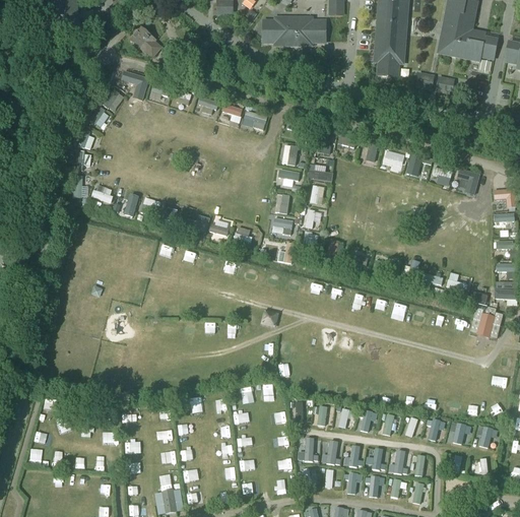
[(44,0),(49,35),(77,29),(72,0),(44,0)]
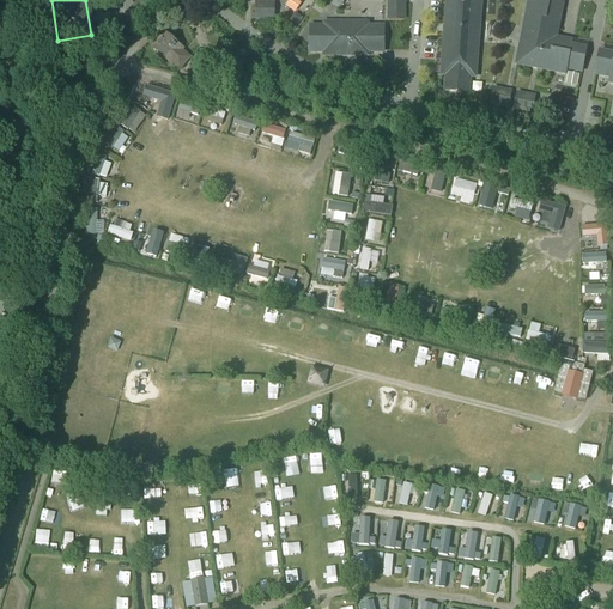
[(150,10),(140,0),(138,0),(127,12),(138,22),(150,10)]
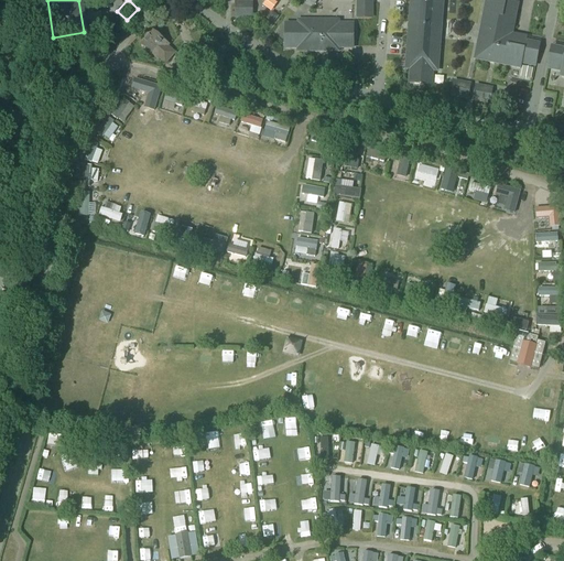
[(358,0),(358,14),(372,15),(372,0),(358,0)]
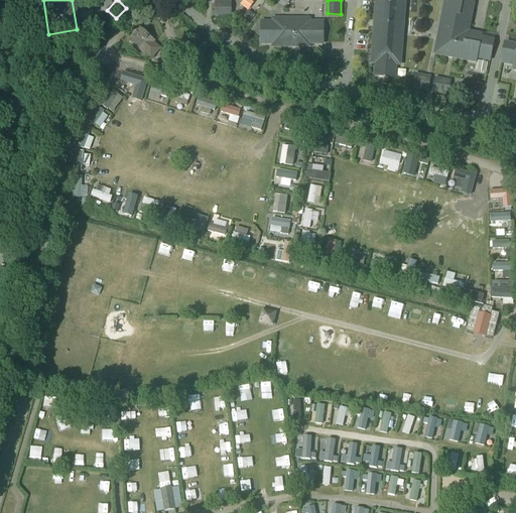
[(376,54),(375,74),(394,75),(396,56),(400,56),(403,26),(402,26),(402,20),(403,20),(405,0),(376,0),(375,18),(376,18),(375,24),(374,24),(372,54),(376,54)]
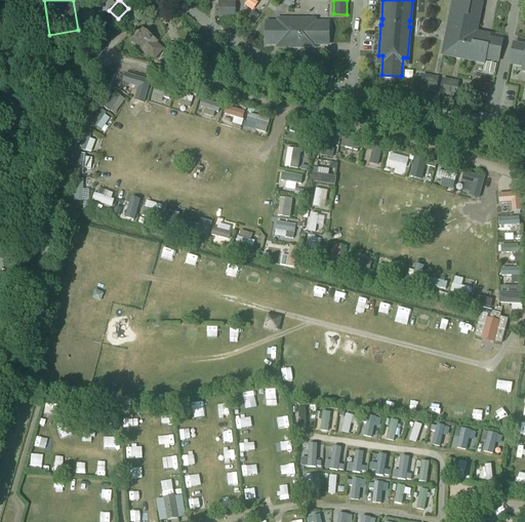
[(451,0),(442,52),(485,61),(486,55),(498,58),(502,38),(490,36),(490,33),(477,30),(482,1),(478,0),(451,0)]
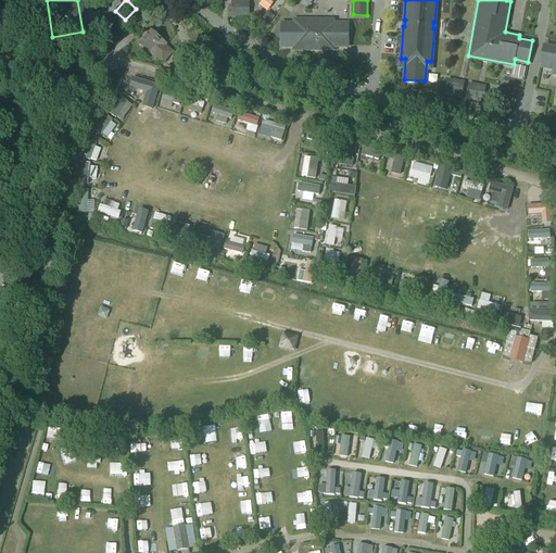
[(232,1),(232,14),(249,14),(249,1),(232,1)]
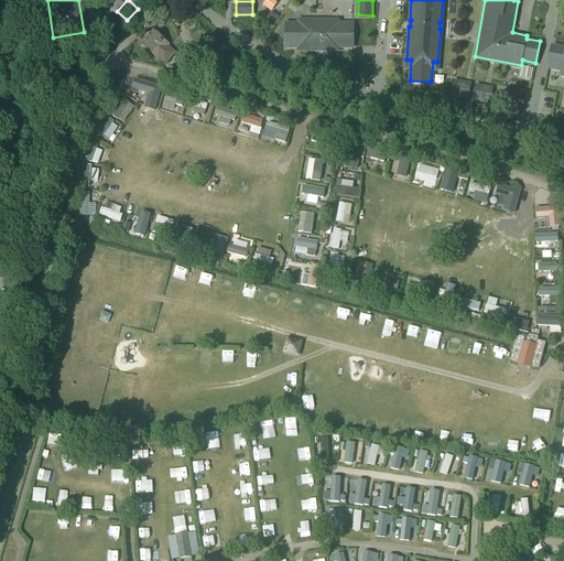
[(268,15),(273,20),(279,14),(272,10),(268,15)]
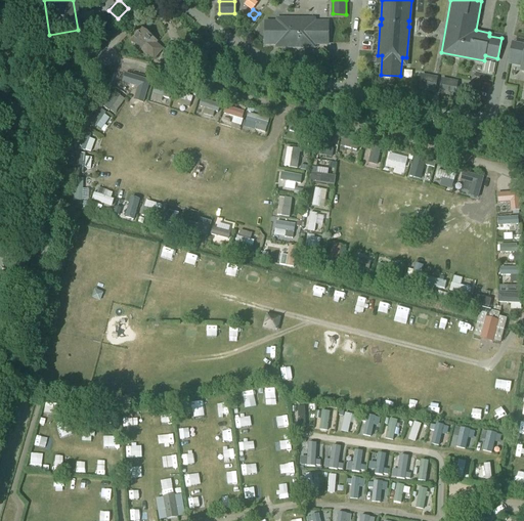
[(267,20),(267,43),(277,43),(277,45),(308,45),(308,42),(328,42),(328,23),(328,20),(320,20),(308,20),(308,17),(277,17),(277,20),(267,20)]
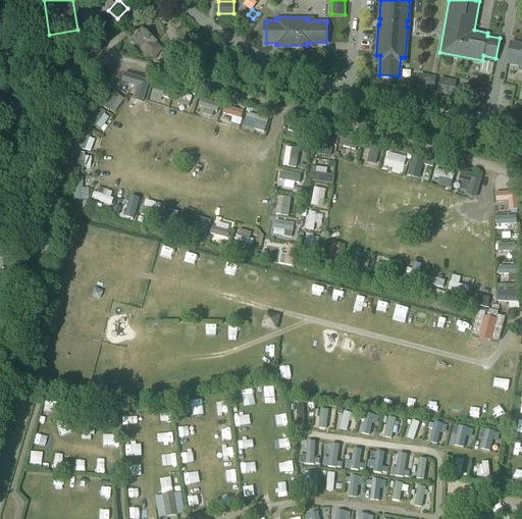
[(151,35),(142,28),(131,40),(140,48),(145,52),(146,51),(153,57),(162,47),(155,41),(156,40),(151,36),(151,35)]
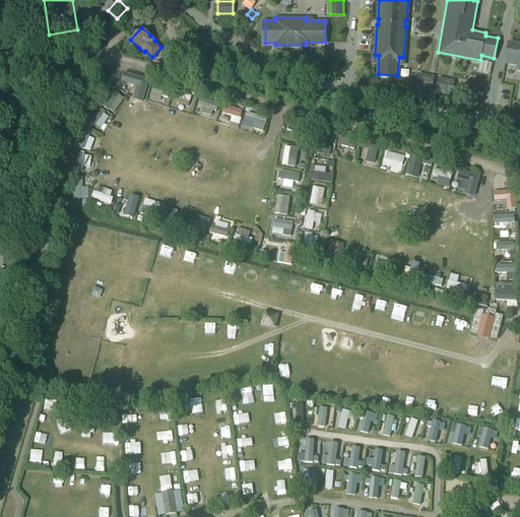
[(519,42),(509,41),(505,60),(517,62),(516,68),(519,68),(519,42)]
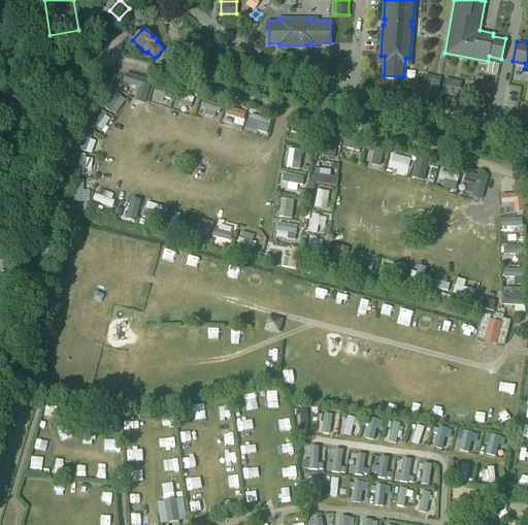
[(168,47),(164,63),(177,67),(182,52),(168,47)]
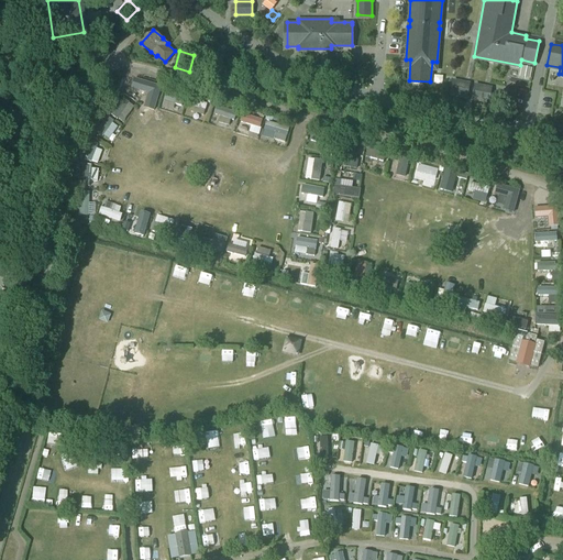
[(198,61),(200,75),(207,74),(205,59),(198,61)]
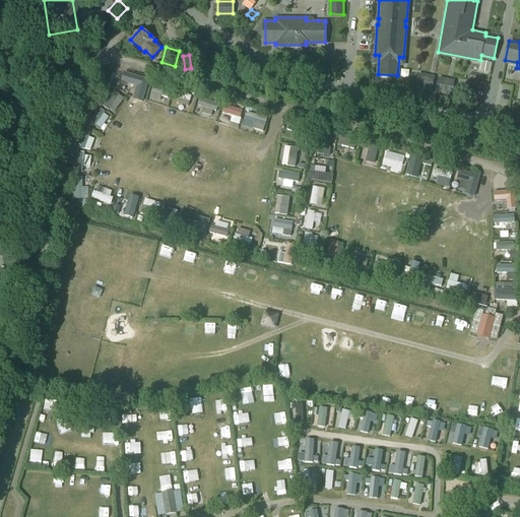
[(419,73),(416,85),(431,88),(433,76),(419,73)]
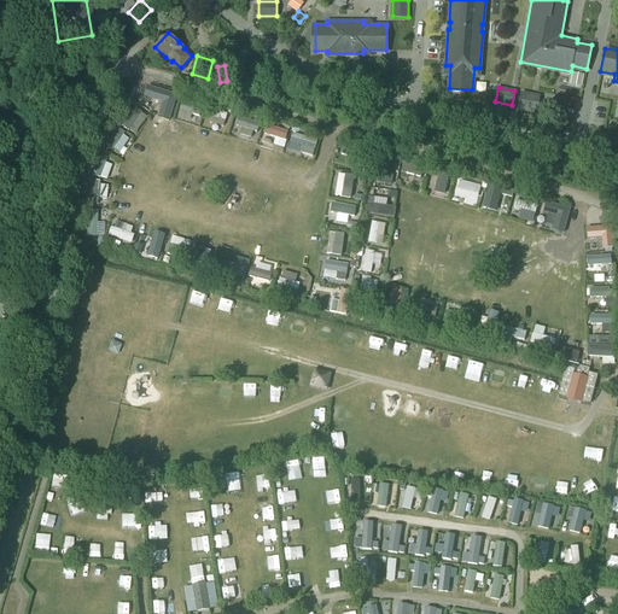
[(538,95),(522,92),(519,106),(536,110),(538,95)]
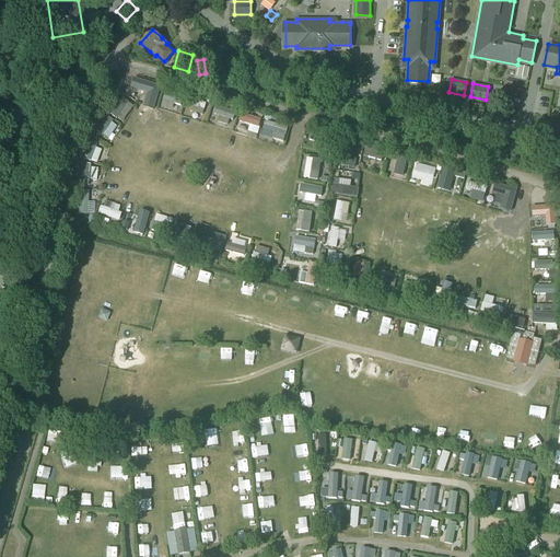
[(536,364),(541,338),(534,336),(534,334),(522,332),(522,334),(513,332),(506,358),(536,364)]
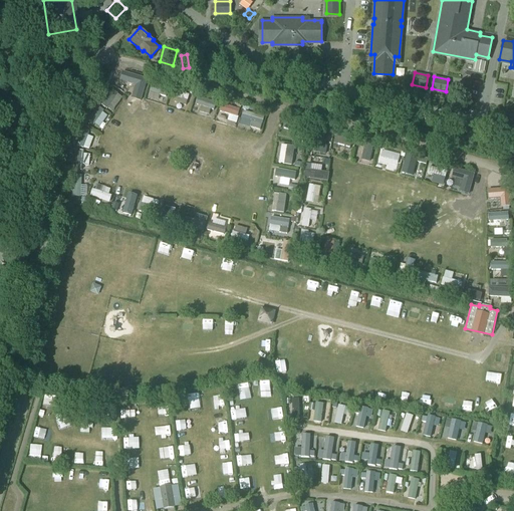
[(311,407),(315,408),(313,419),(321,420),(323,401),(315,400),(315,402),(312,401),(311,407)]
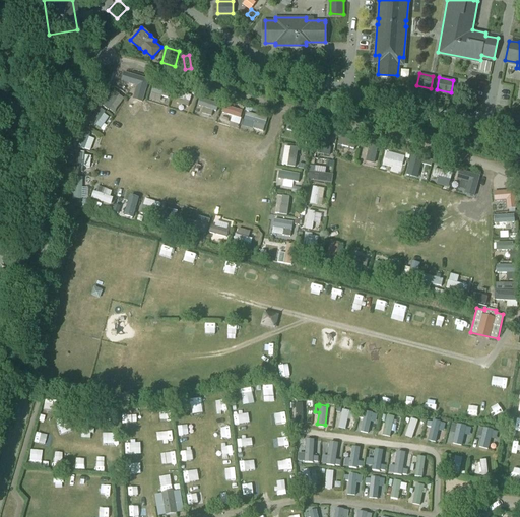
[(342,407),(338,425),(345,427),(349,408),(342,407)]
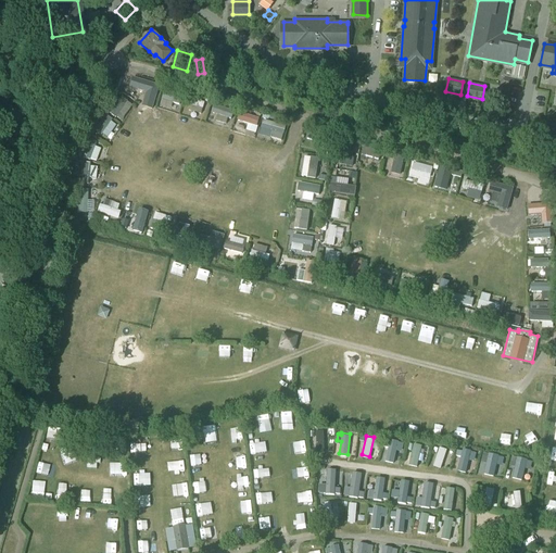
[(391,437),(386,456),(392,459),(397,439),(391,437)]
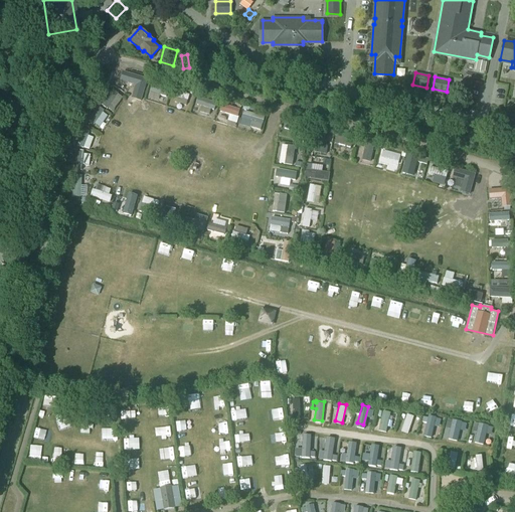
[(383,409),(379,429),(386,431),(390,410),(383,409)]
